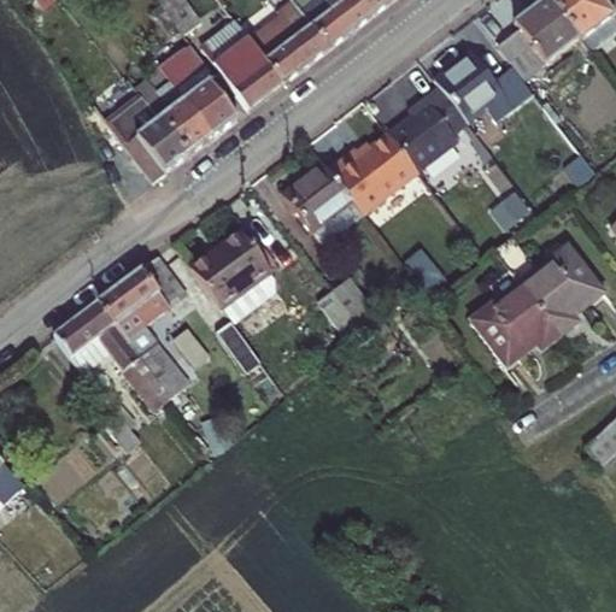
[(199,22),(183,0),(156,0),(182,34),(199,22)]
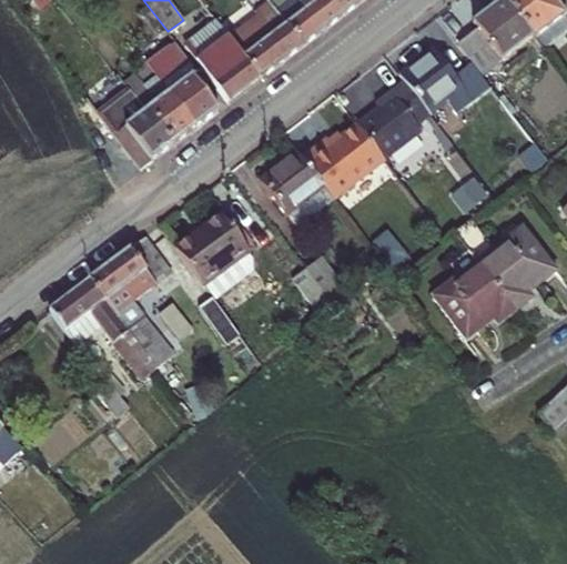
[(286,21),(271,0),(269,0),(255,10),(256,11),(228,34),(260,78),(302,44),(286,21)]
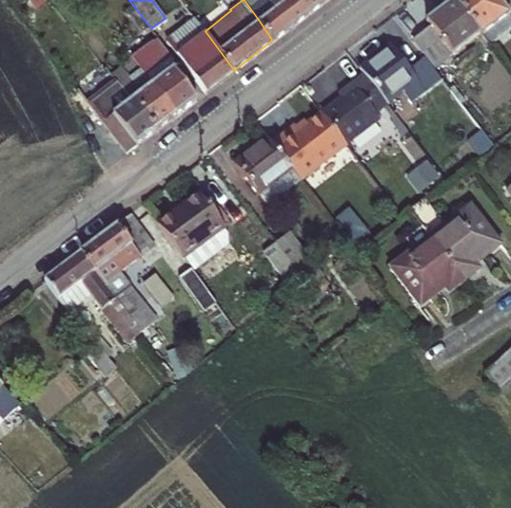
[(260,0),(244,0),(258,19),(272,40),(293,23),(275,0),(260,0)]
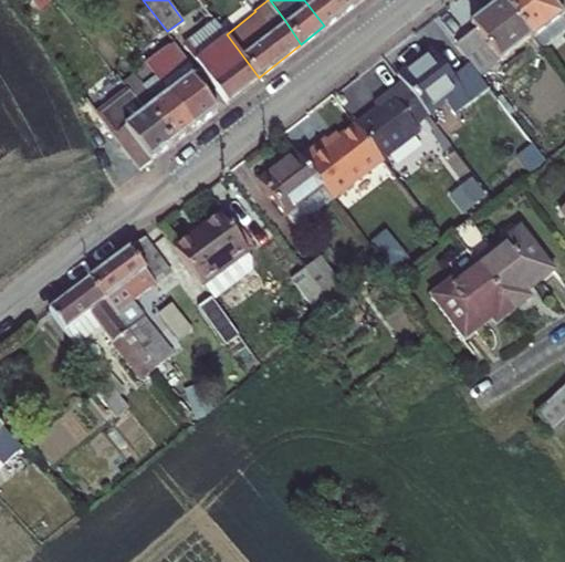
[(304,0),(324,25),(342,12),(332,0),(304,0)]
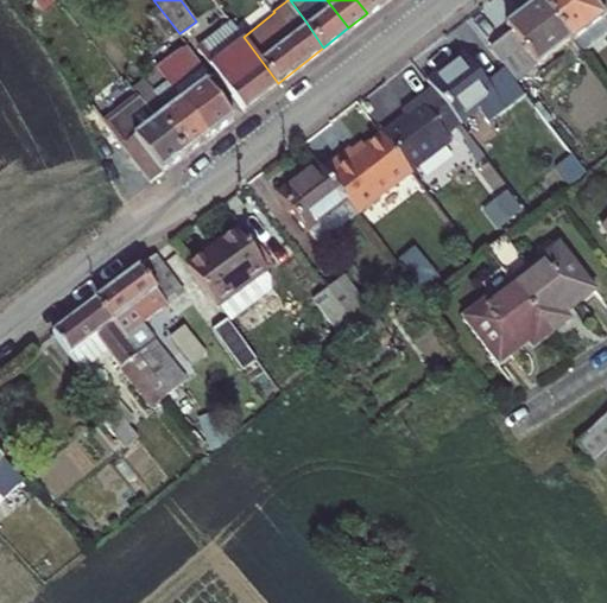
[(356,0),(367,13),(384,0),(356,0)]
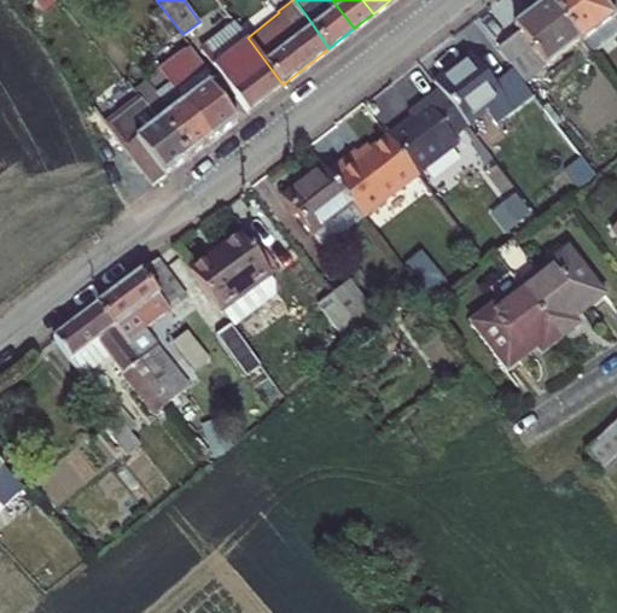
[(540,0),(513,21),(518,28),(496,45),(523,79),(546,62),(578,35),(552,0),(540,0)]
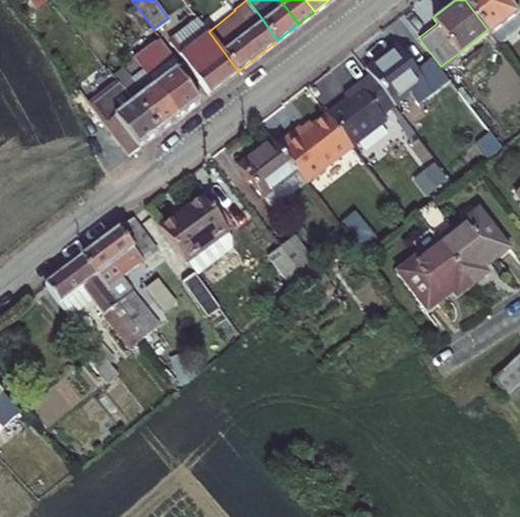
[(519,13),(518,11),(519,8),(519,0),(465,0),(487,30),(499,43),(519,25),(519,13)]
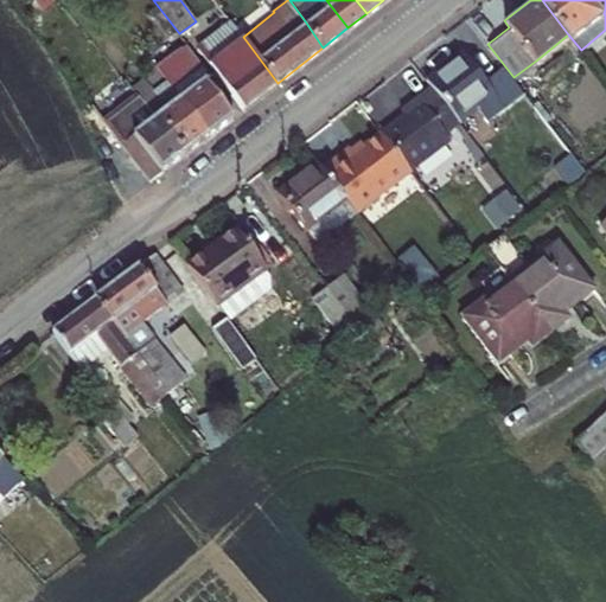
[(243,37),(230,19),(197,45),(244,108),(278,83),(243,37)]
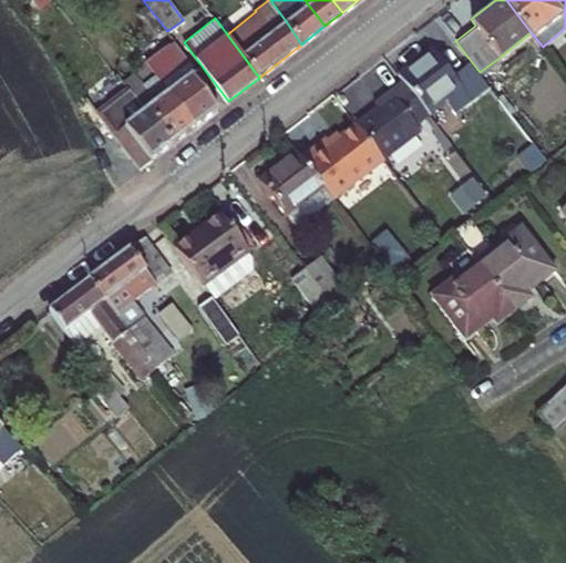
[(184,52),(175,41),(146,63),(152,70),(156,74),(168,64),(184,52)]
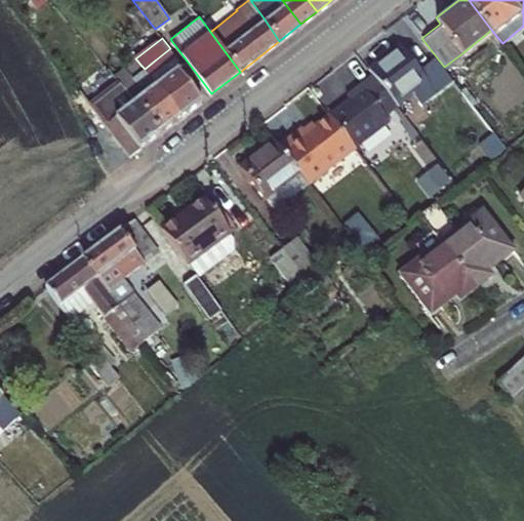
[(373,73),(396,103),(427,78),(400,43),(369,67),(373,73)]
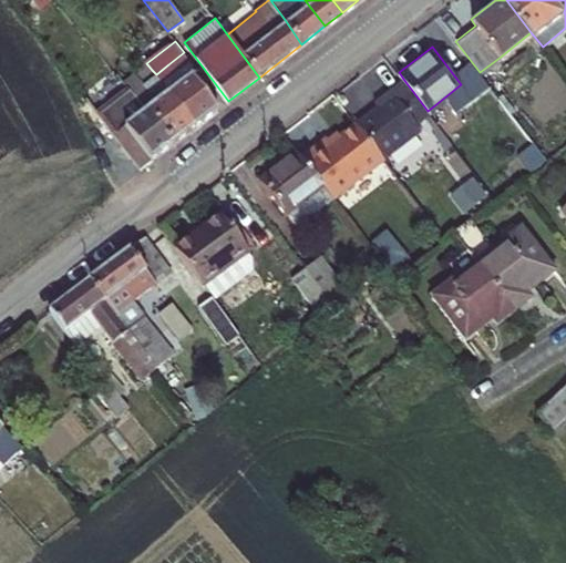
[(218,109),(191,73),(181,81),(168,64),(156,74),(196,126),(218,109)]
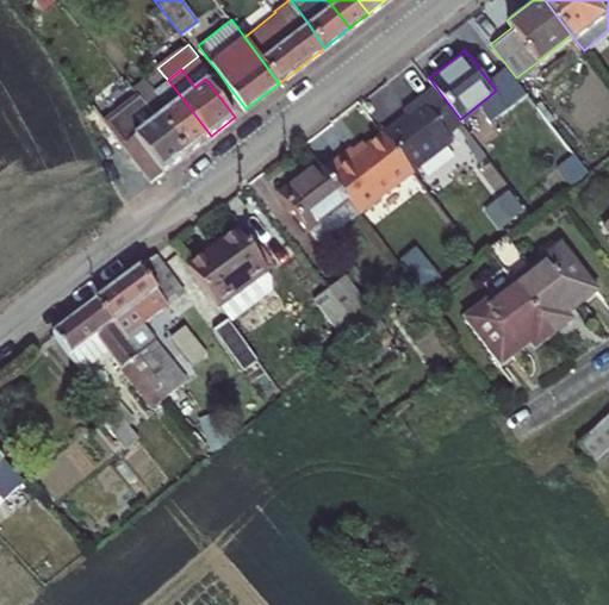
[(168,80),(163,75),(138,93),(187,154),(211,136),(168,80)]
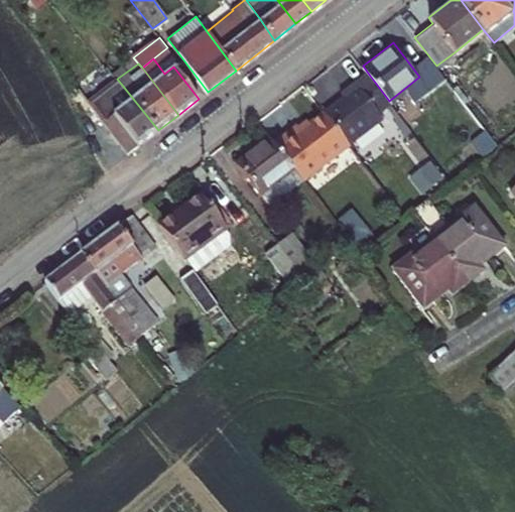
[(378,111),(389,101),(367,72),(340,91),(345,97),(326,111),(349,141),(382,116),(378,111)]
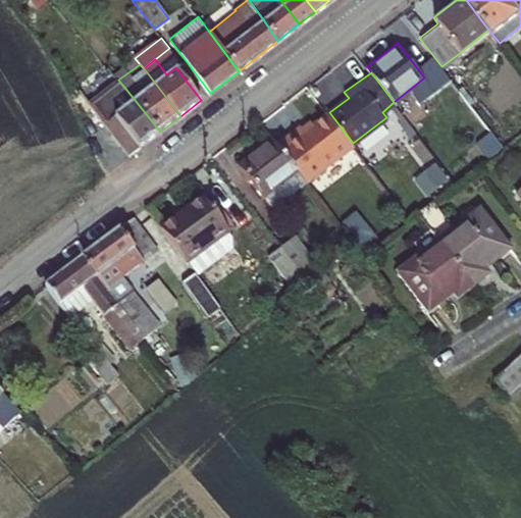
[(118,80),(89,102),(129,155),(160,132),(118,80)]
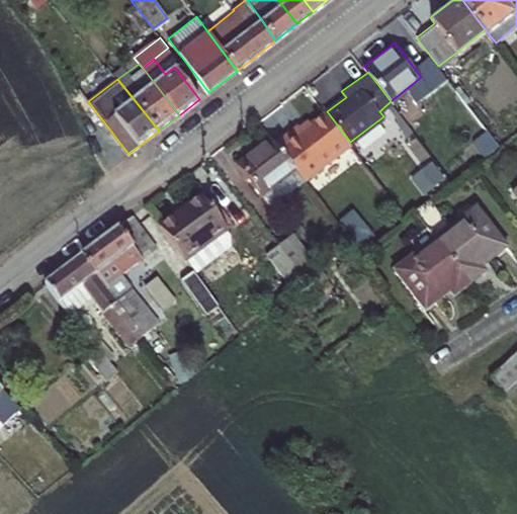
[(485,154),(499,144),(455,87),(441,98),(485,154)]
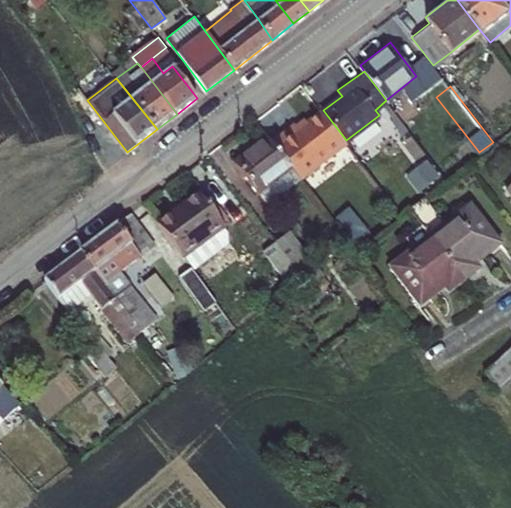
[(272,140),(300,177),(346,140),(323,110),(304,124),(299,128),(296,124),(295,123),(272,140)]
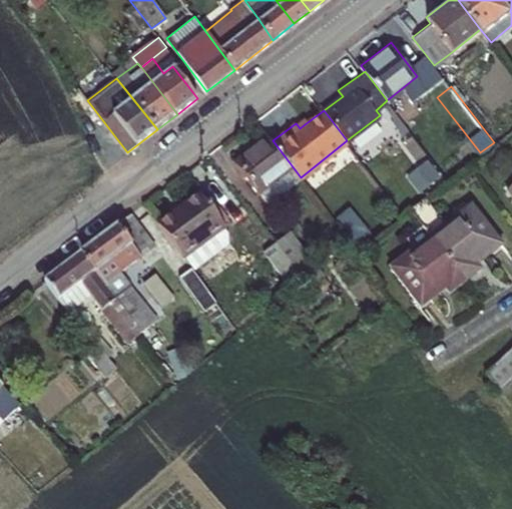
[(297,124),(300,128),(305,124),(302,120),(297,124)]
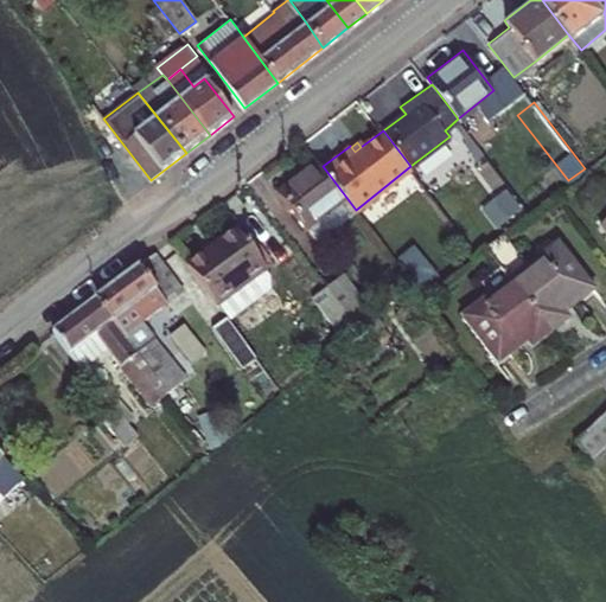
[(307,225),(318,239),(356,210),(323,166),(319,160),(279,191),(306,225),(307,225)]
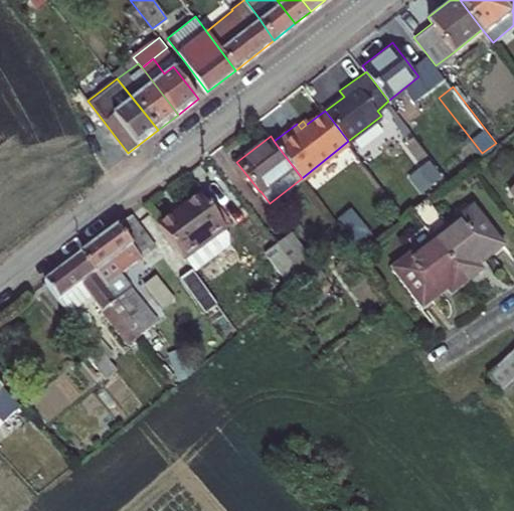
[(409,169),(416,186),(438,177),(431,160),(409,169)]
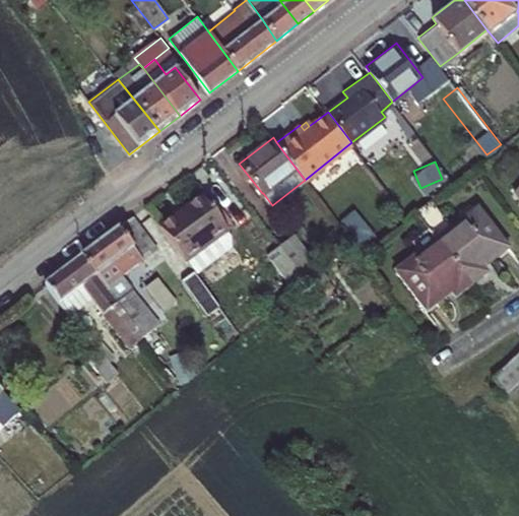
[(159,223),(185,258),(228,228),(201,193),(159,223)]
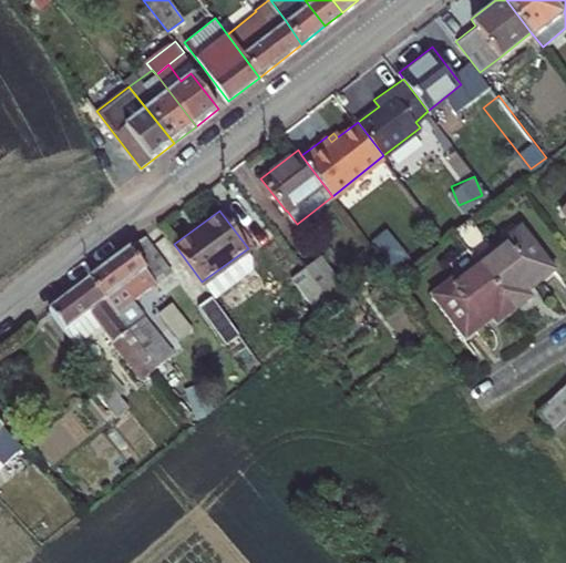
[(555,266),(521,223),(492,245),(496,251),(480,263),(514,307),(532,294),(527,288),(555,266)]
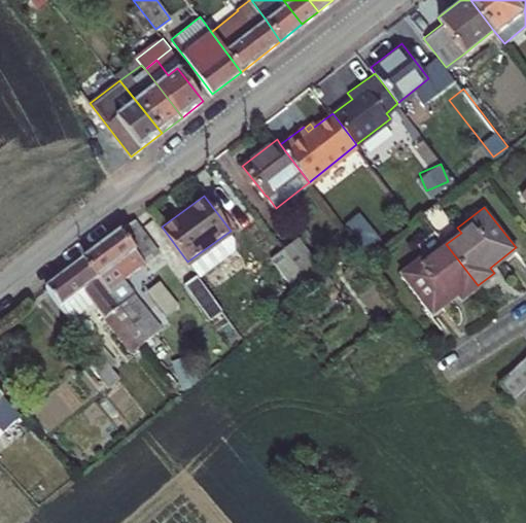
[(81,258),(145,340),(161,326),(119,277),(159,248),(135,217),(81,258)]
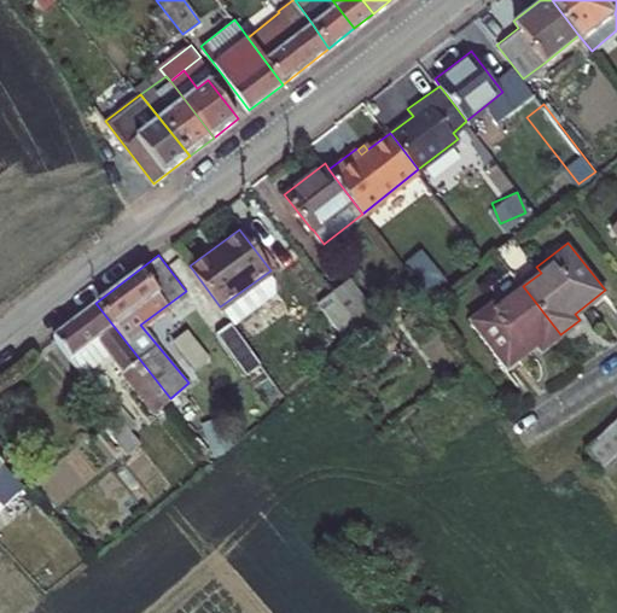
[(518,280),(523,286),(541,273),(536,267),(518,280)]
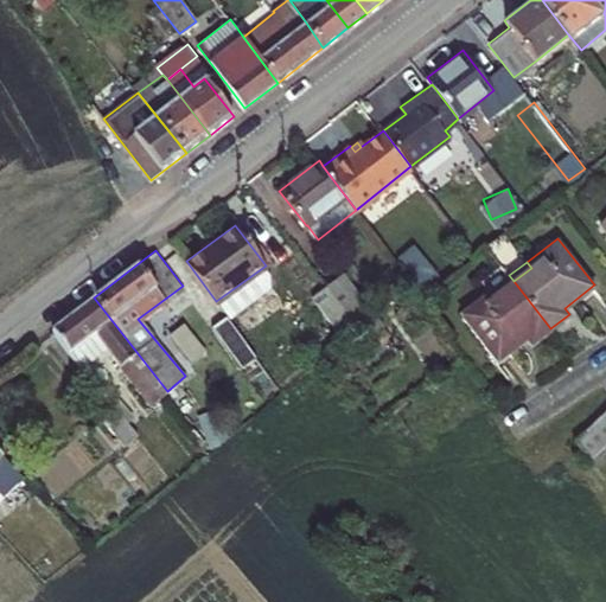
[(326,286),(365,335),(383,322),(343,271),(326,286)]
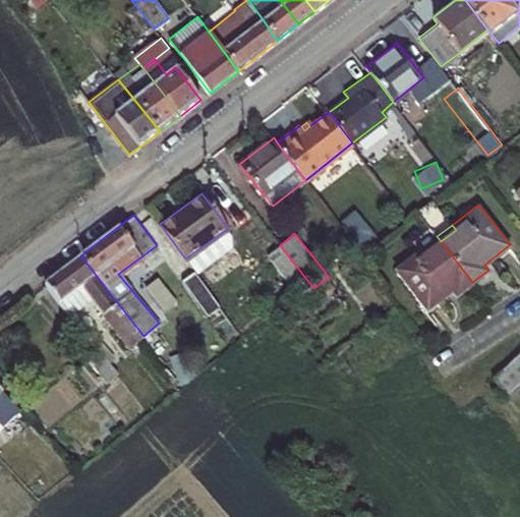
[(437,236),(422,248),(425,253),(441,241),(437,236)]
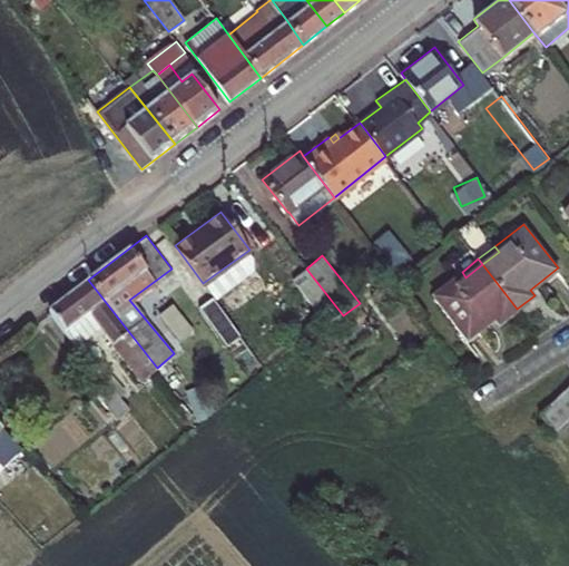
[(517,309),(482,264),(466,277),(462,272),(433,294),(467,338),(496,316),(500,322),(517,309)]
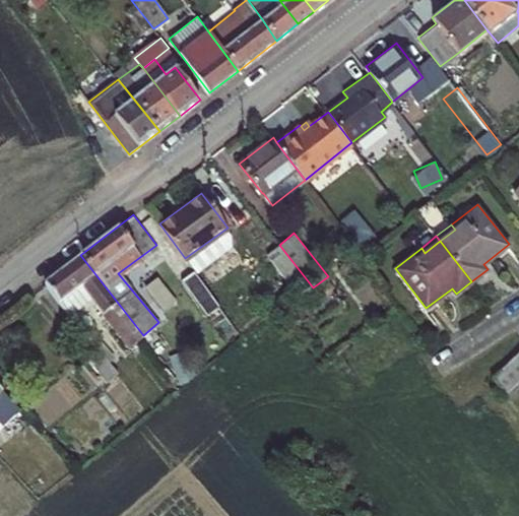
[(300,299),(313,287),(279,245),(267,254),(300,299)]
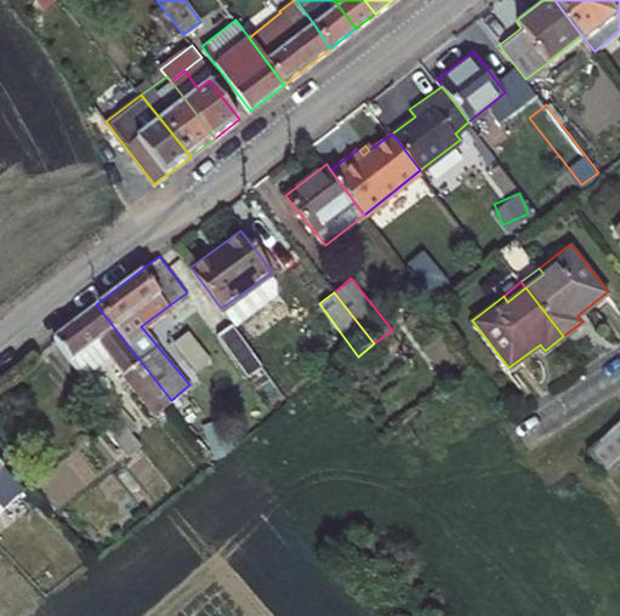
[(155,414),(171,400),(96,304),(53,336),(83,376),(109,355),(155,414)]
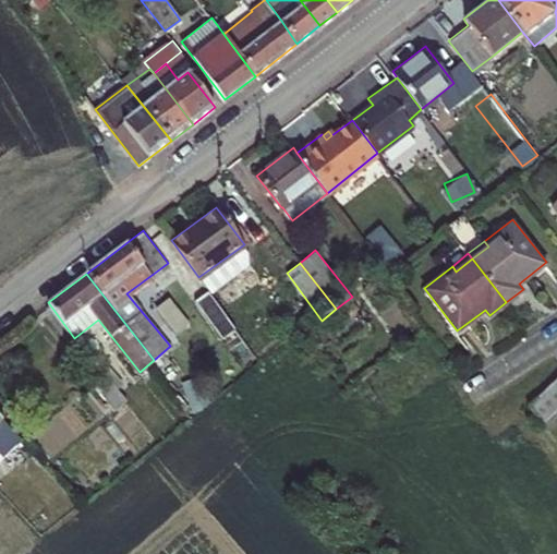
[(116,386),(121,382),(107,364),(88,378),(112,407),(124,397),(116,386)]
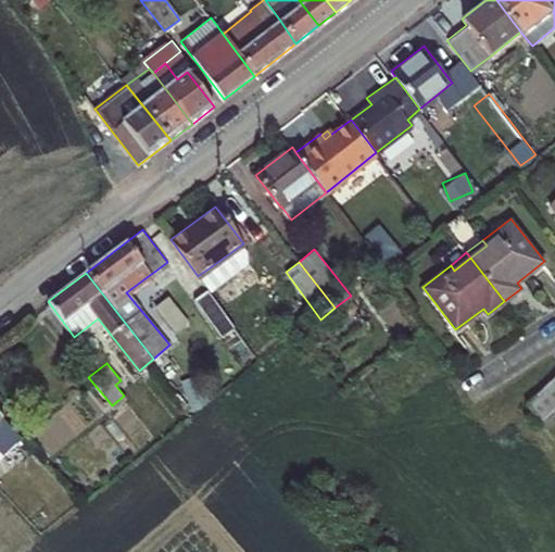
[(539,419),(554,403),(554,373),(526,402),(539,419)]
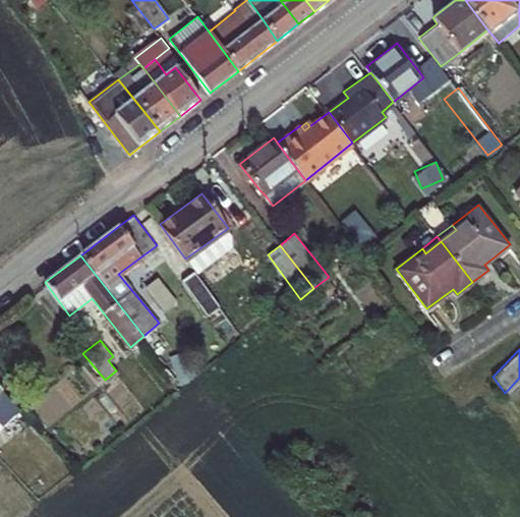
[(19,410),(2,391),(0,388),(0,427),(0,413),(7,421),(19,410)]
